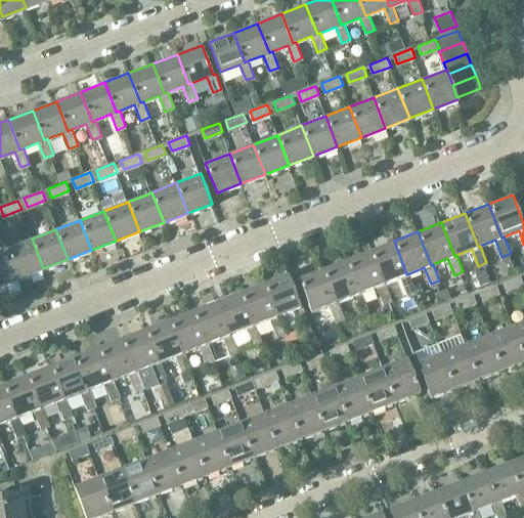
[(32,239),(7,248),(19,278),(43,268),(32,239)]
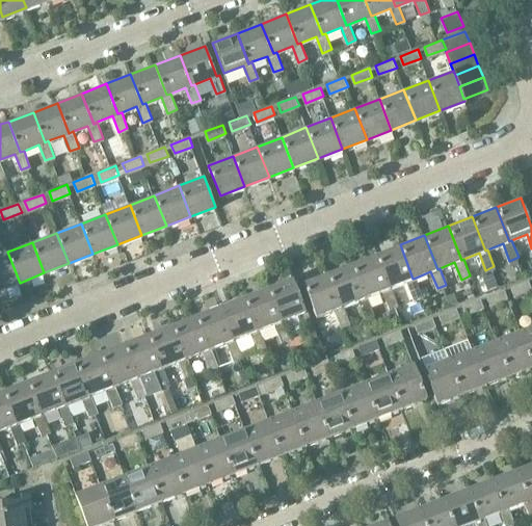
[(400,244),(376,254),(389,288),(392,287),(406,281),(413,297),(422,294),(416,278),(413,279),(400,244)]
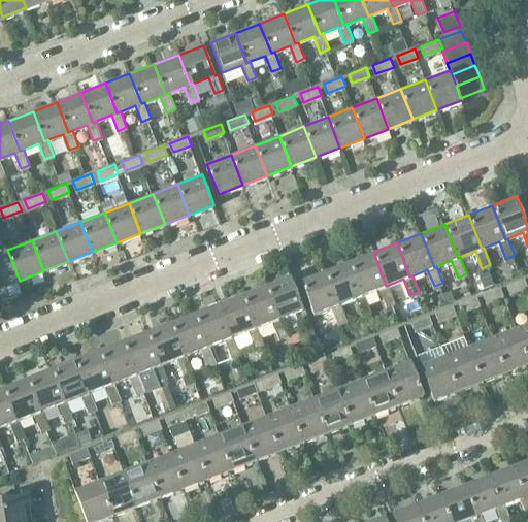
[(0,287),(20,281),(7,250),(0,253),(0,287)]
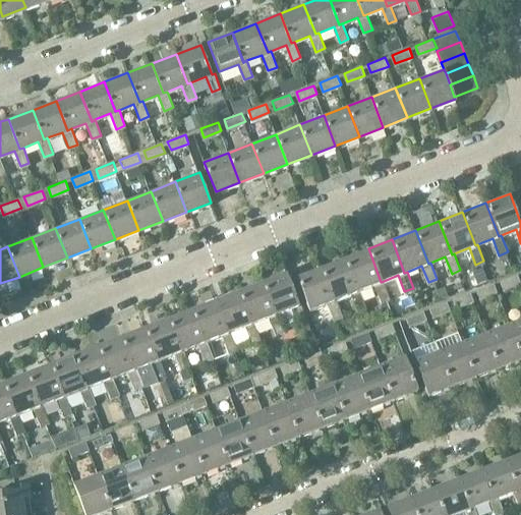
[(368,248),(344,258),(357,291),(359,290),(374,284),(381,300),(390,297),(384,281),(381,282),(368,248)]
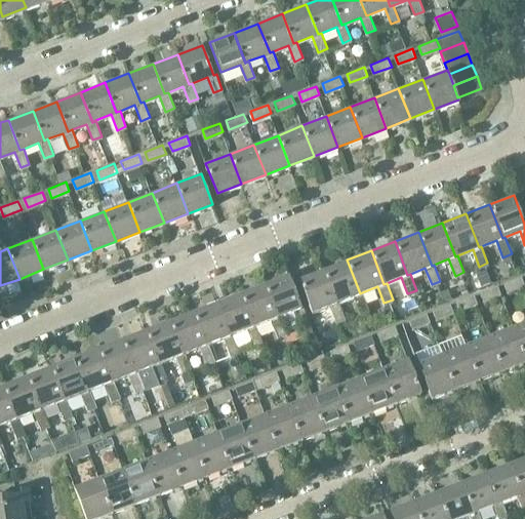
[(347,260),(323,269),(336,302),(338,302),(354,295),(360,312),(369,309),(362,292),(360,293),(347,260)]
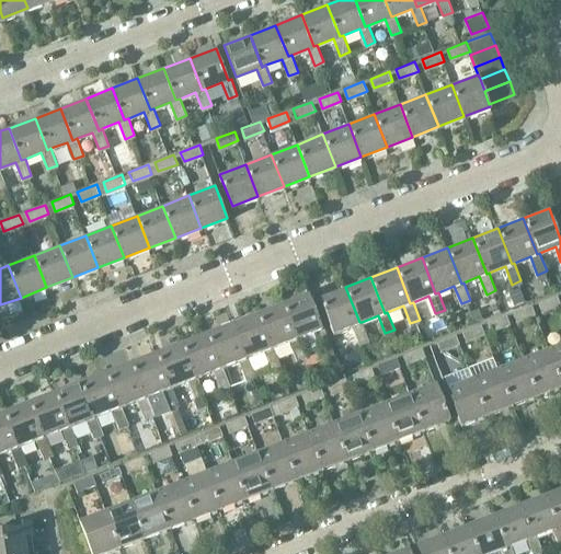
[(359,322),(345,287),(320,297),(333,333),(353,325),(359,343),(369,339),(362,322),(359,322)]
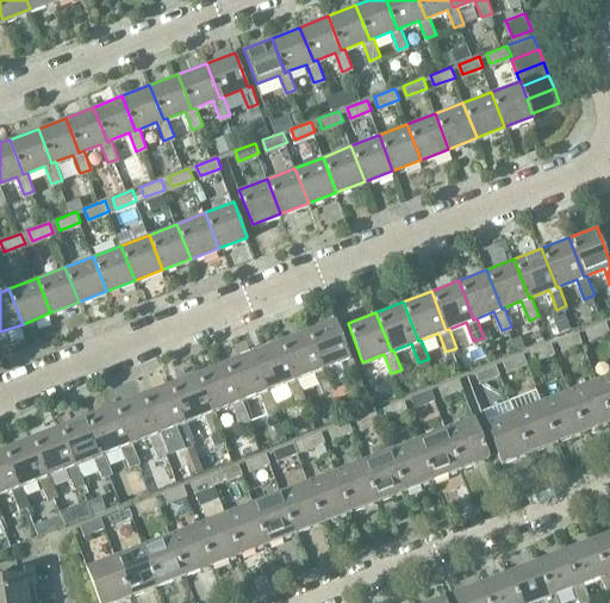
[(323,367),(325,366),(343,359),(350,379),(361,375),(353,354),(350,355),(336,317),(307,328),(323,367)]
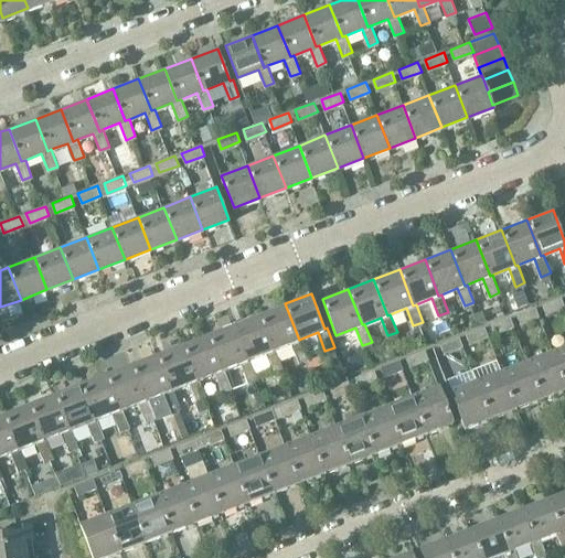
[(541,303),(544,312),(564,304),(562,294),(541,303)]
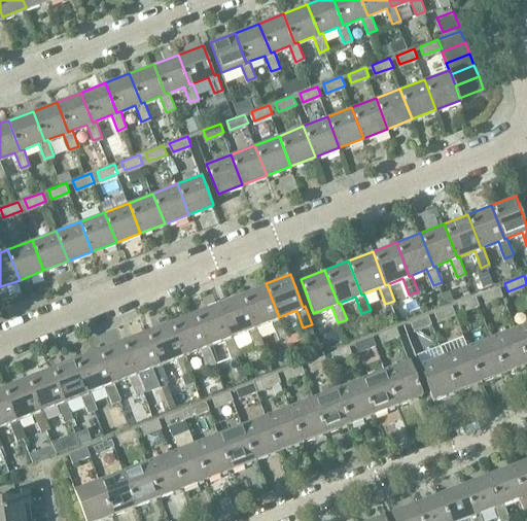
[(255,326),(257,325),(273,319),(279,337),(288,333),(281,316),(279,317),(266,283),(242,292),(255,326)]
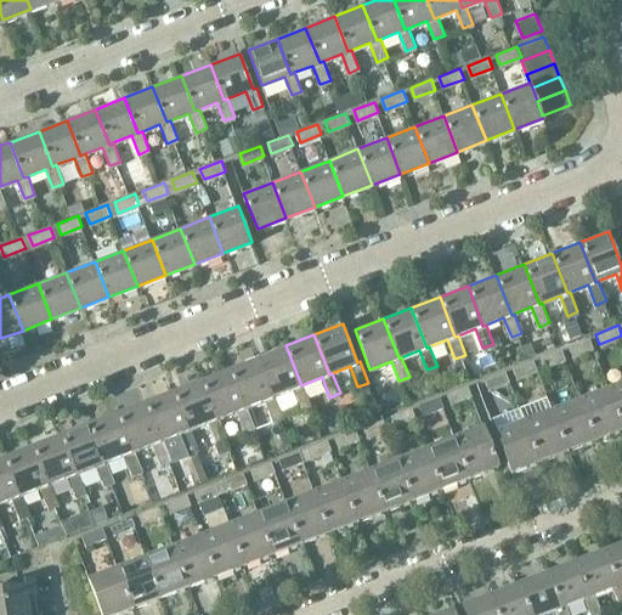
[(569,344),(574,355),(594,347),(589,336),(569,344)]
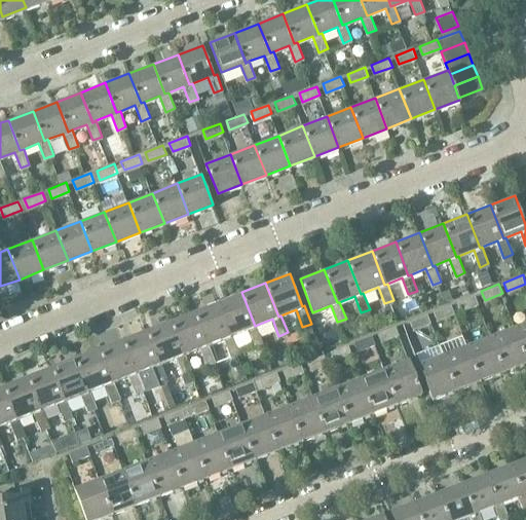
[(231,335),(233,334),(248,328),(255,345),(263,341),(257,325),(255,326),(241,292),(218,301),(231,335)]
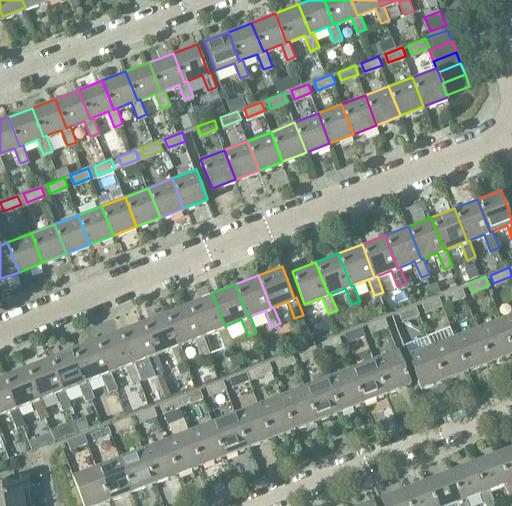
[(445,292),(448,301),(466,294),(462,285),(445,292)]
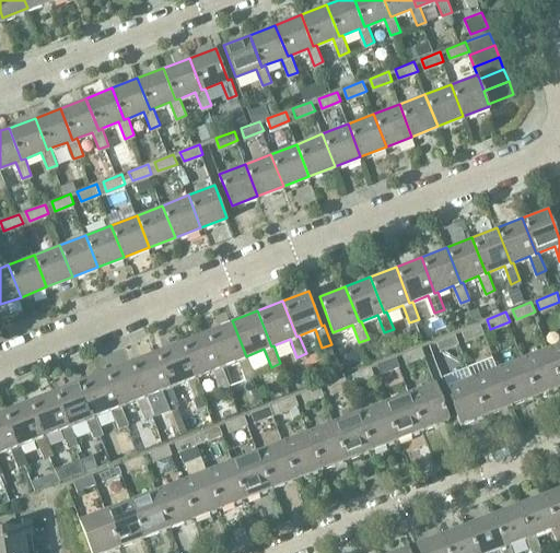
[(220,366),(223,365),(238,359),(246,377),(255,373),(248,355),(246,356),(232,320),(207,330),(220,366)]
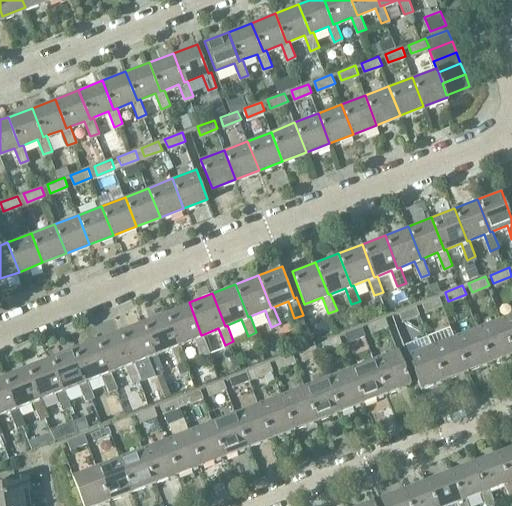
[(422,301),(425,310),(442,303),(439,294),(422,301)]
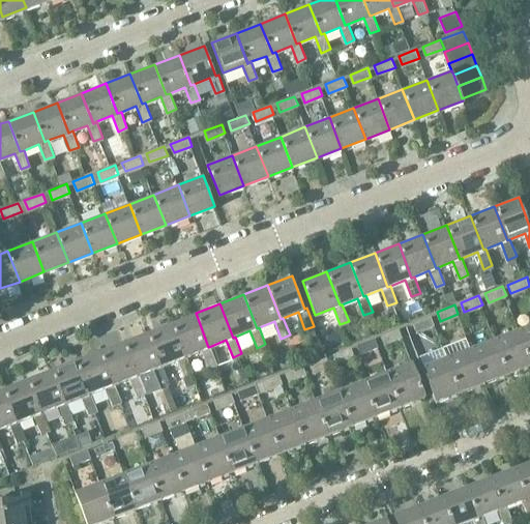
[(184,356),(187,355),(202,349),(208,367),(217,362),(211,346),(208,347),(196,313),(172,322),(184,356)]
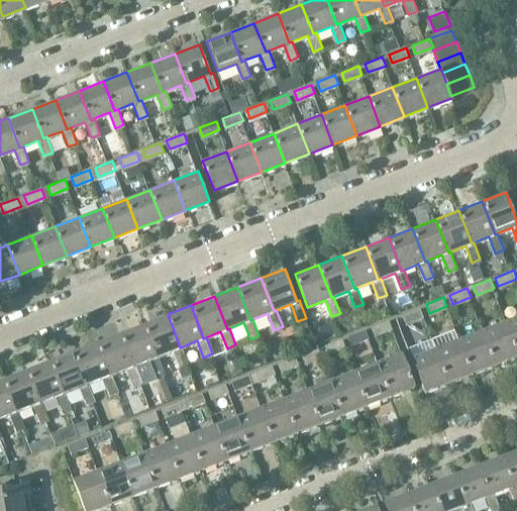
[(403,313),(406,321),(423,315),(420,306),(403,313)]
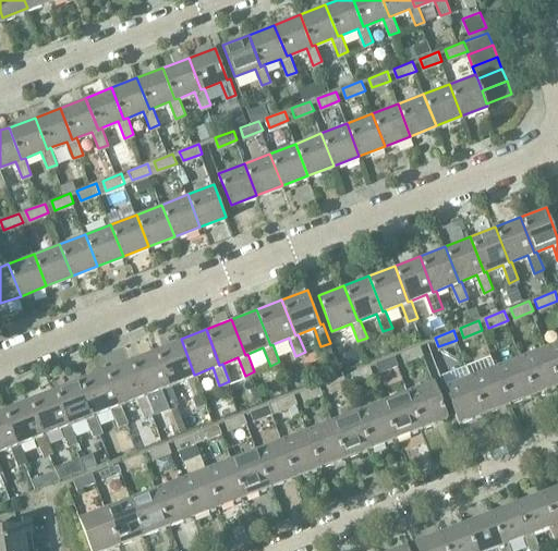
[(194,375),(181,339),(156,349),(169,384),(172,383),(187,377),(194,395),(204,391),(197,374),(194,375)]
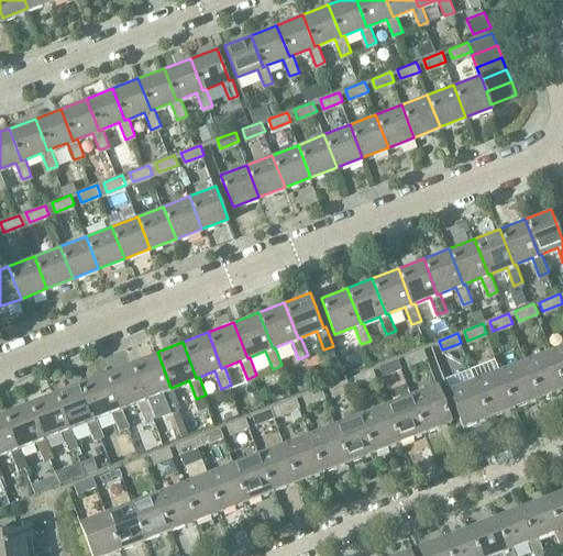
[(562,343),(551,348),(562,380),(562,343)]
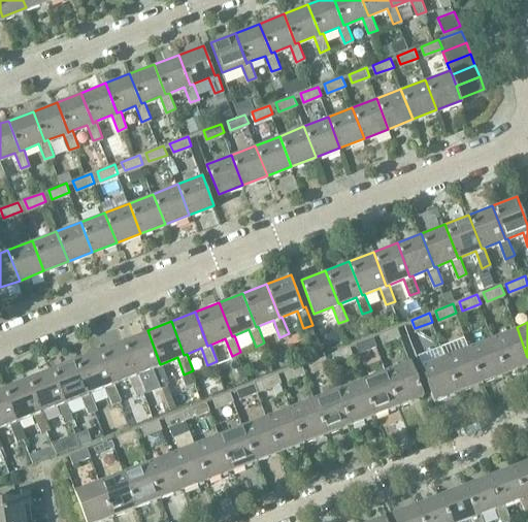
[(380,332),(383,340),(400,334),(397,325),(380,332)]
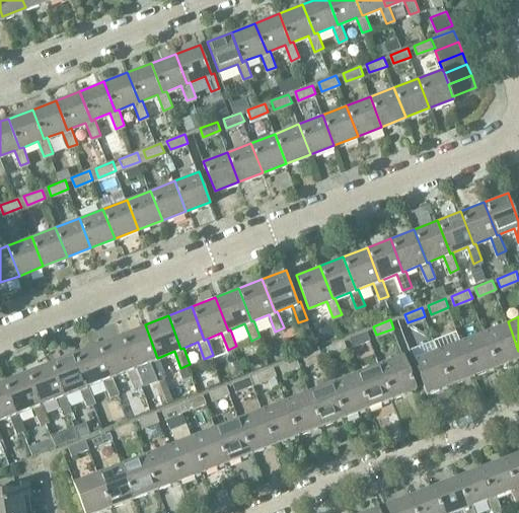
[(518,351),(508,321),(485,331),(497,364),(518,355),(518,351)]
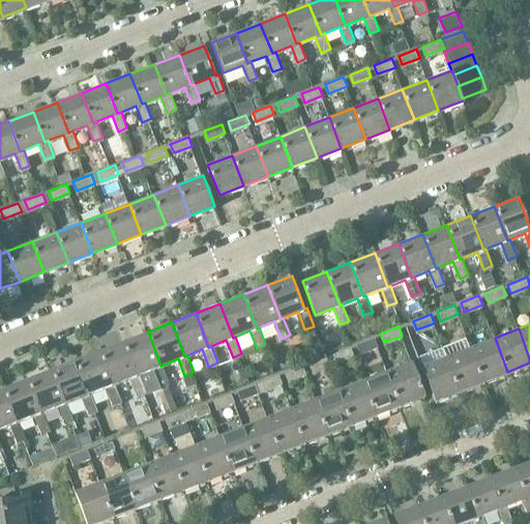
[(137,375),(139,374),(154,368),(160,385),(170,381),(164,365),(160,366),(148,331),(123,341),(137,375)]
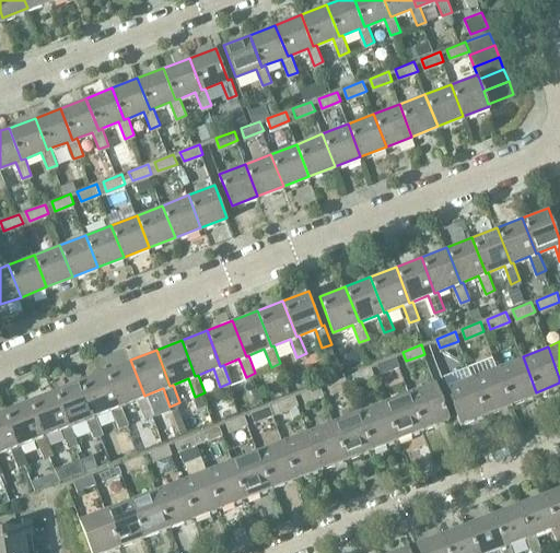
[(377,362),(381,371),(399,364),(396,354),(377,362)]
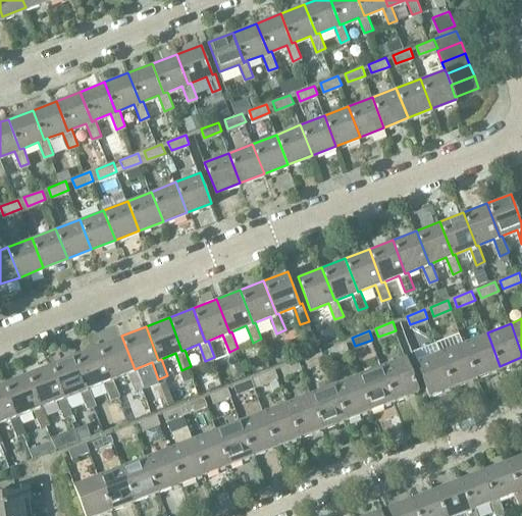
[(487,332),(463,342),(476,375),(500,366),(487,332)]
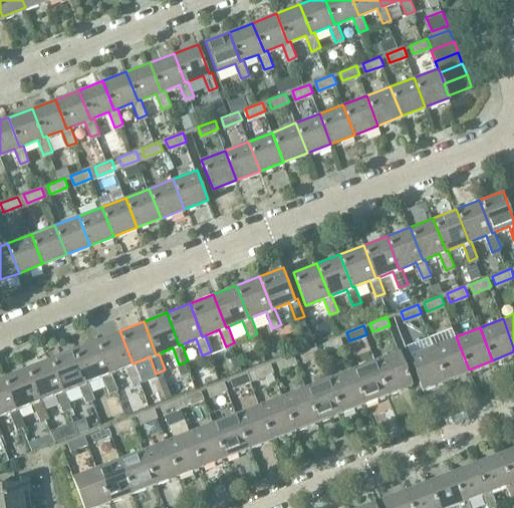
[(109,372),(111,371),(126,365),(133,383),(142,378),(135,362),(133,363),(119,330),(96,339),(109,372)]
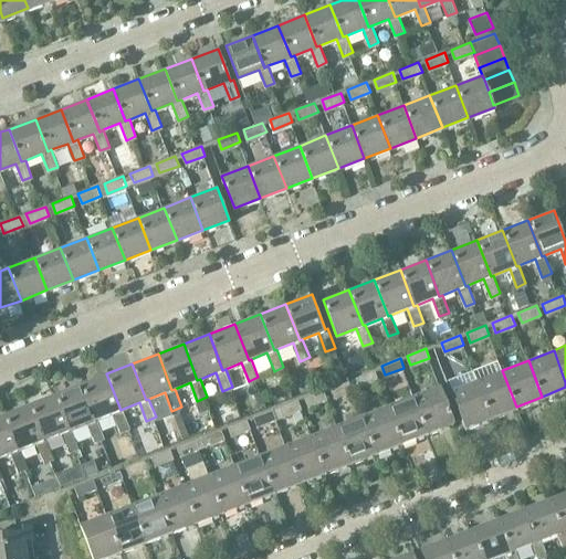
[(356,376),(359,385),(378,378),(375,368),(356,376)]
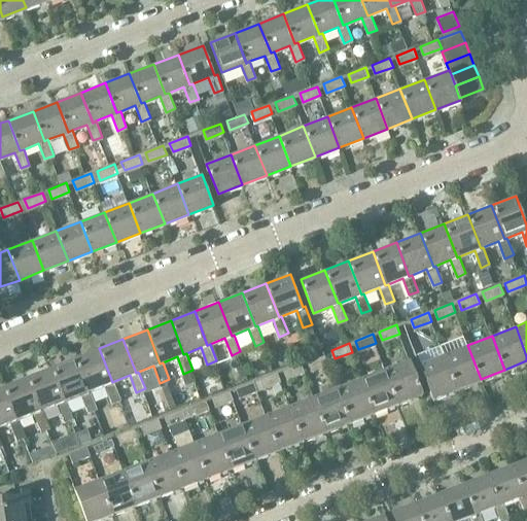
[(467,345),(444,354),(457,388),(481,379),(467,345)]
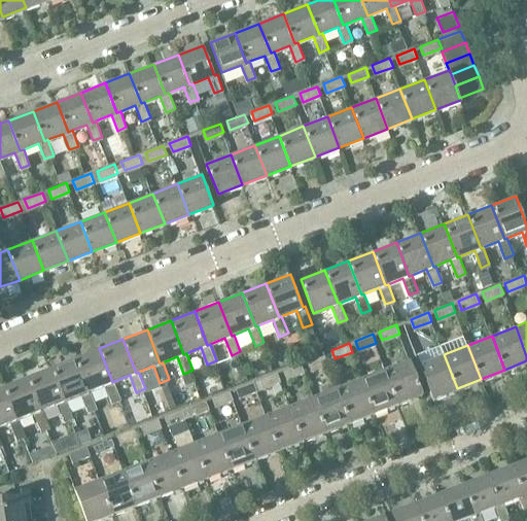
[(89,391),(91,390),(106,384),(112,402),(121,397),(114,381),(112,382),(99,348),(75,357),(89,391)]
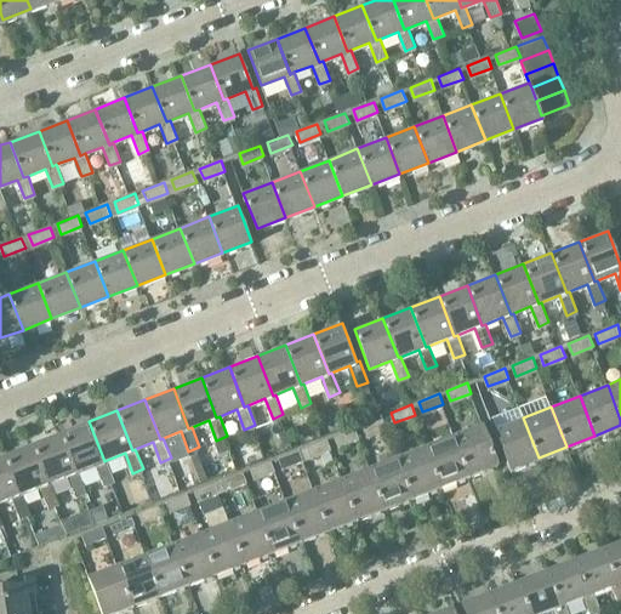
[(363,424),(366,433),(387,426),(383,415),(363,424)]
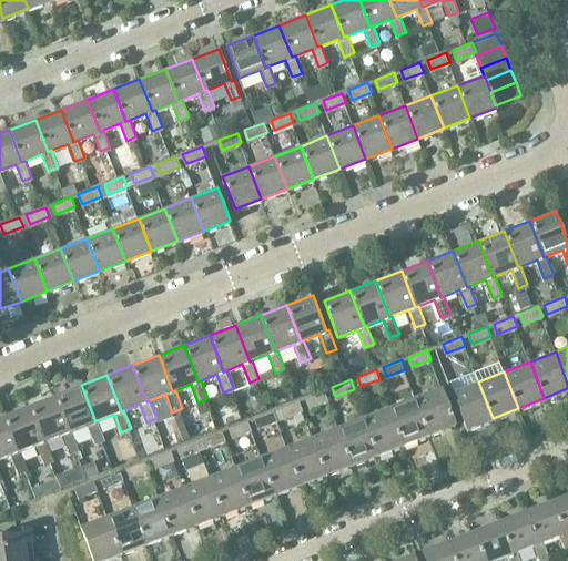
[(493,418),(478,381),(453,391),(466,428),(493,418)]
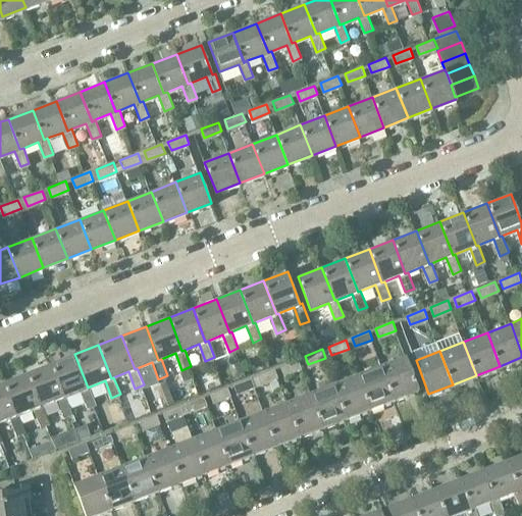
[(64,397),(66,396),(82,390),(88,407),(97,403),(90,387),(88,388),(74,354),(51,363),(64,397)]
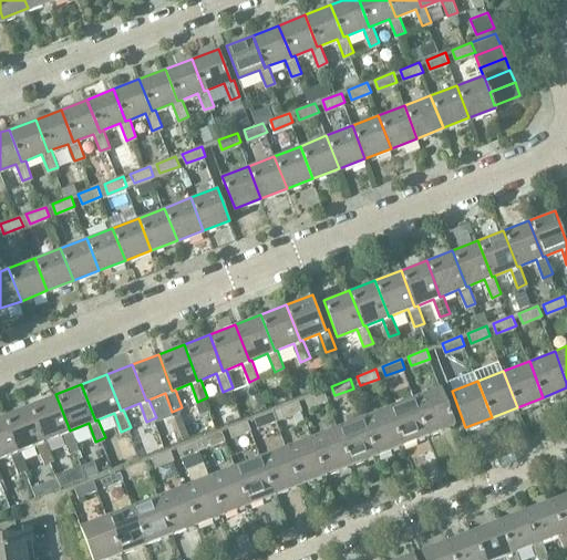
[(415,396),(429,432),(454,422),(441,386),(415,396)]
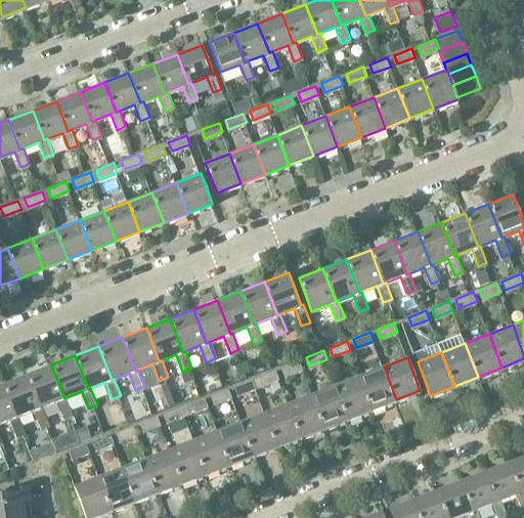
[(281,365),(286,375),(303,368),(300,359),(281,365)]
